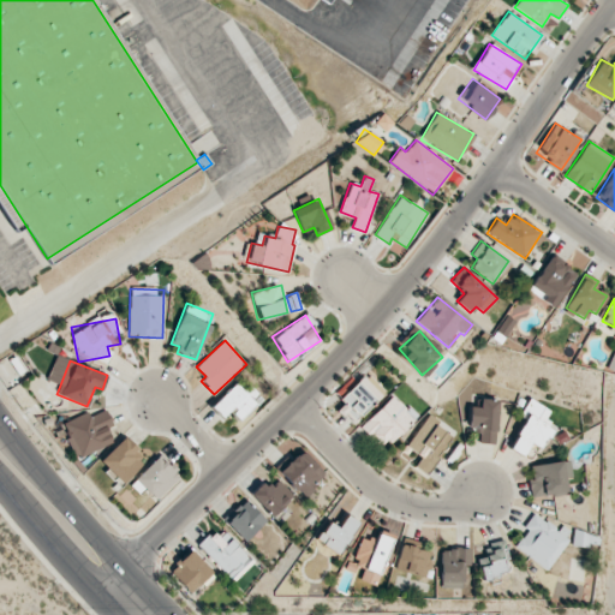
[(338,400),(357,419),(381,395),(362,376),(338,400)]
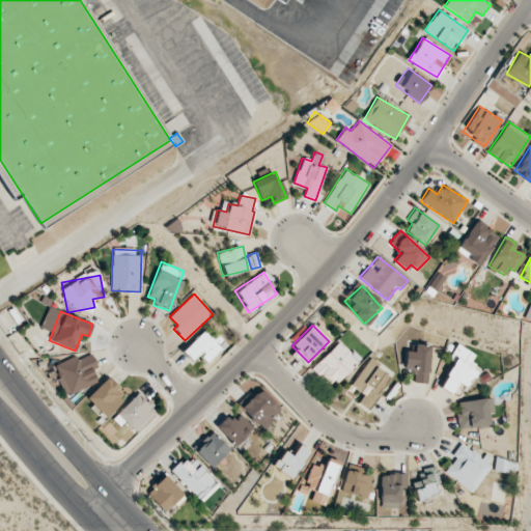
[(220,348),(203,331),(182,351),(191,361),(198,354),(205,362),(220,348)]
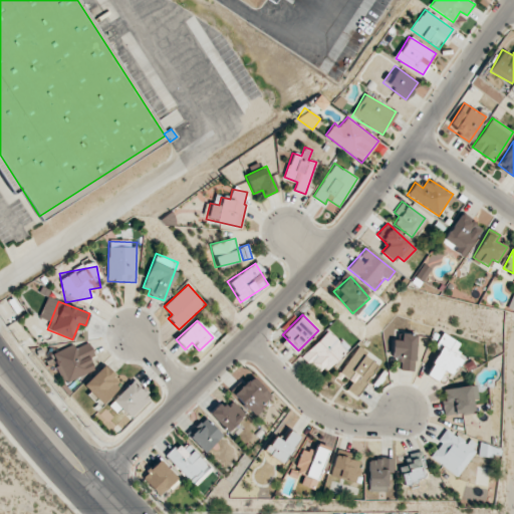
[(301,355),(319,374),(347,349),(330,329),(301,355)]
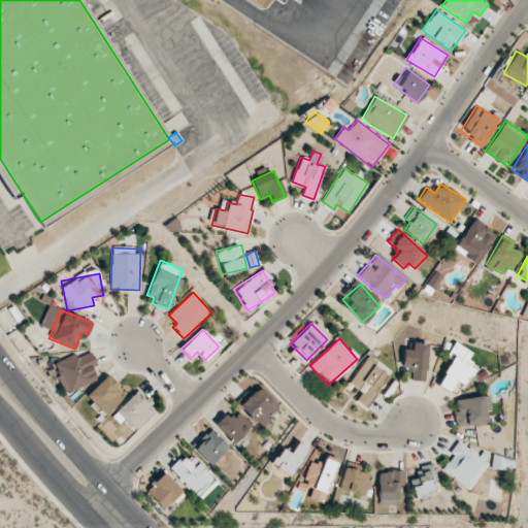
[(436,385),(449,392),(456,380),(463,385),(475,365),(468,360),(472,353),(455,341),(447,357),(452,360),(436,385)]
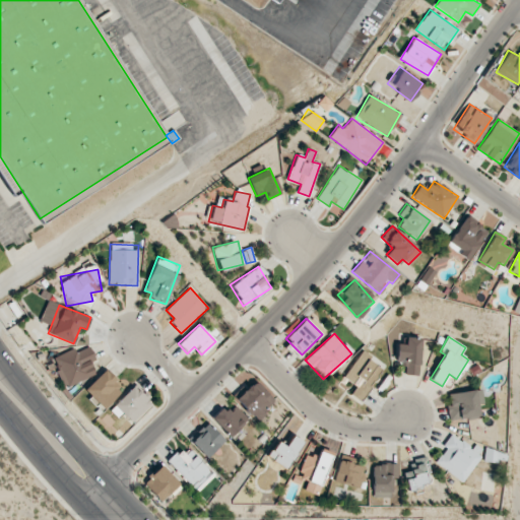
[(419,375),(421,338),(406,337),(405,344),(397,343),(396,364),(405,365),(405,375),(419,375)]
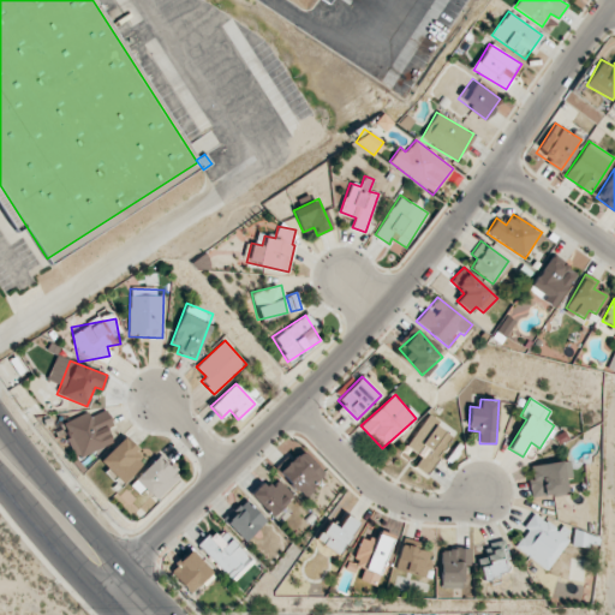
[(61,423),(76,458),(113,443),(107,425),(112,424),(107,410),(90,416),(88,412),(61,423)]
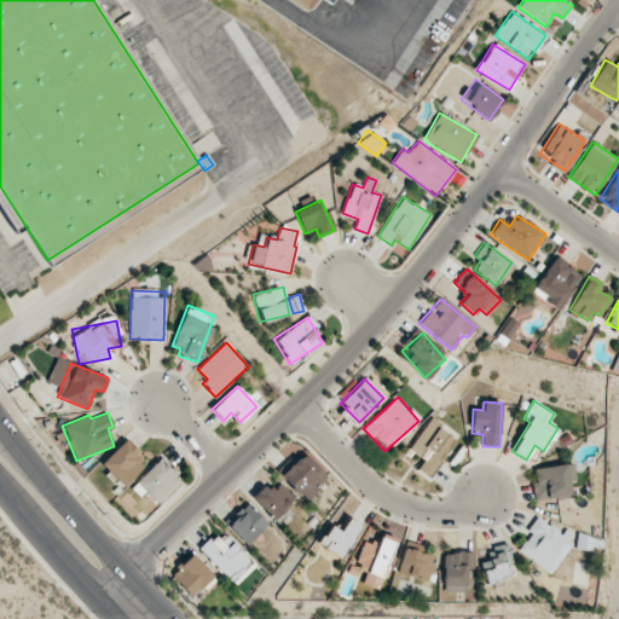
[(417,467),(426,474),(456,441),(433,418),(408,446),(423,461),(417,467)]
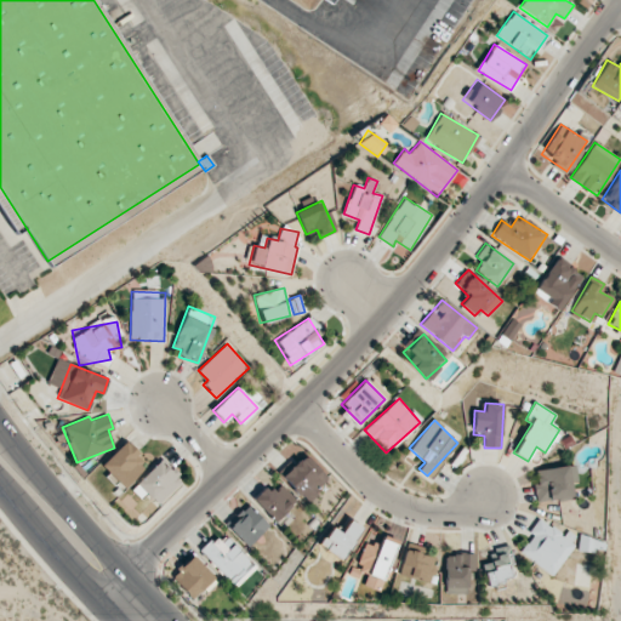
[(147,462),(125,442),(101,466),(123,488),(147,462)]
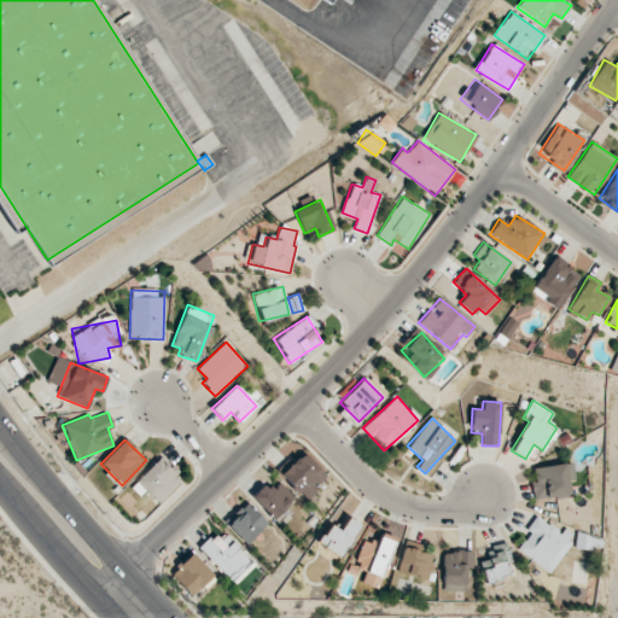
[(328,477),(303,452),(279,474),(304,500),(328,477)]
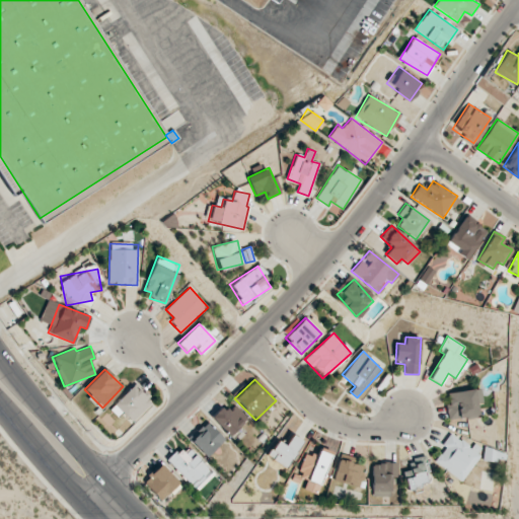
[(129,423),(152,401),(136,383),(113,404),(129,423)]
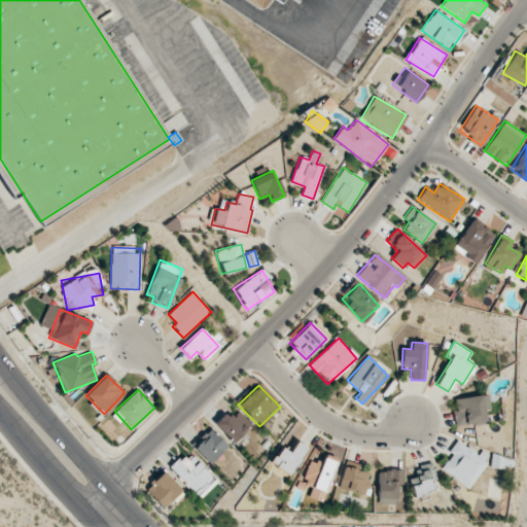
[(452,398),(455,426),(486,422),(485,412),(490,411),(488,394),(452,398)]
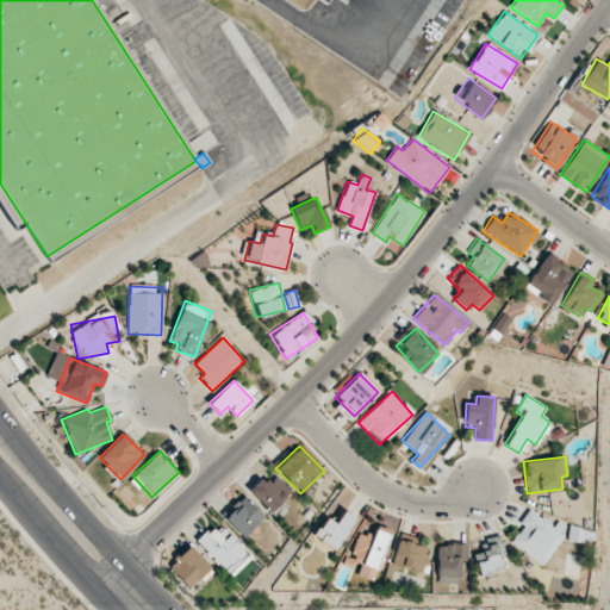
[(260,478),(248,489),(269,512),(291,493),(275,474),(265,484),(260,478)]
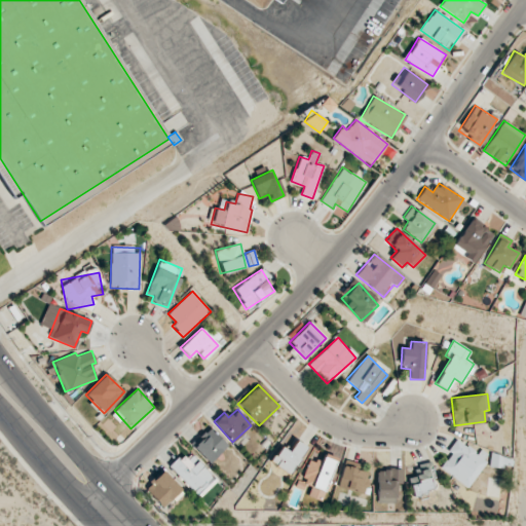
[(209,463),(227,446),(210,426),(191,444),(209,463)]
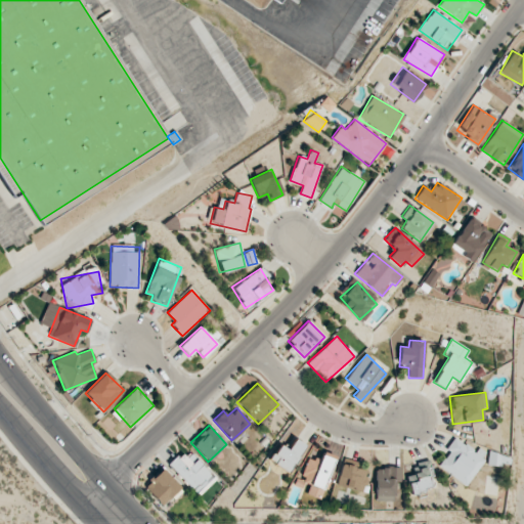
[(468,485),(485,454),(455,437),(437,468),(468,485)]
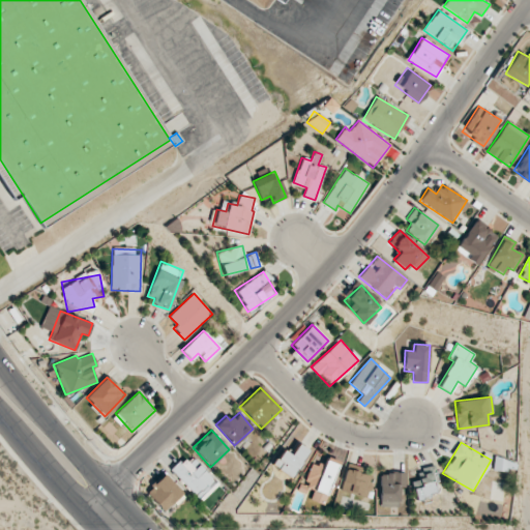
[(283,449),(272,466),(292,477),(308,450),(297,443),(291,454),(283,449)]
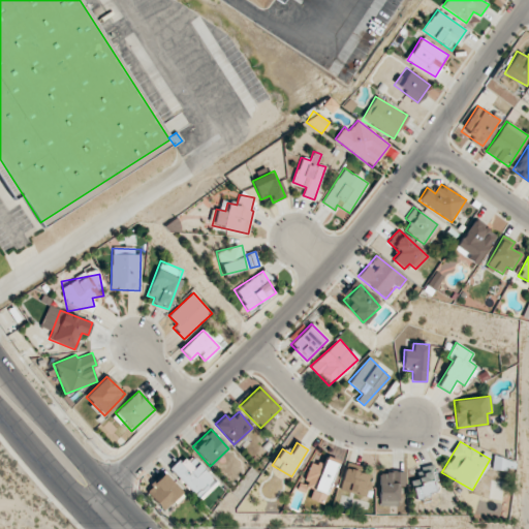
[(311,461),(301,485),(312,490),(309,498),(321,504),(339,461),(325,456),(322,465),(311,461)]
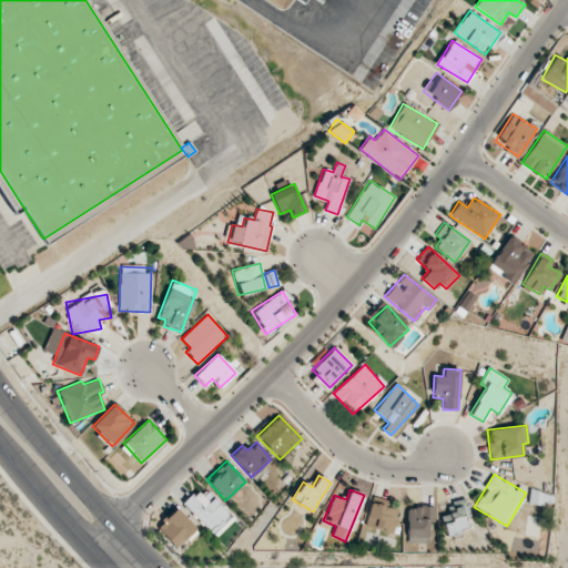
[(235,518),(208,490),(202,496),(196,490),(183,503),(215,537),(235,518)]
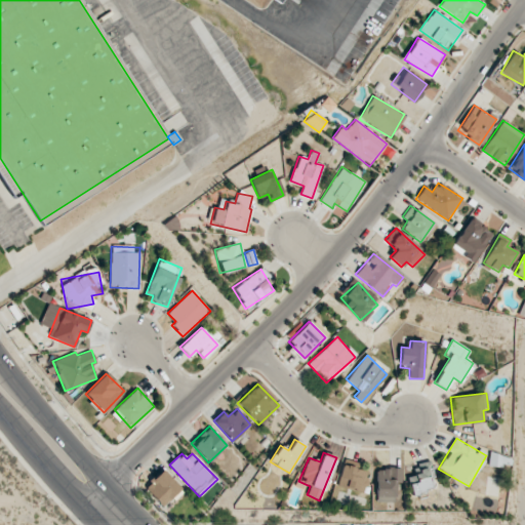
[(407,477),(409,492),(434,489),(430,463),(413,466),(414,476),(407,477)]
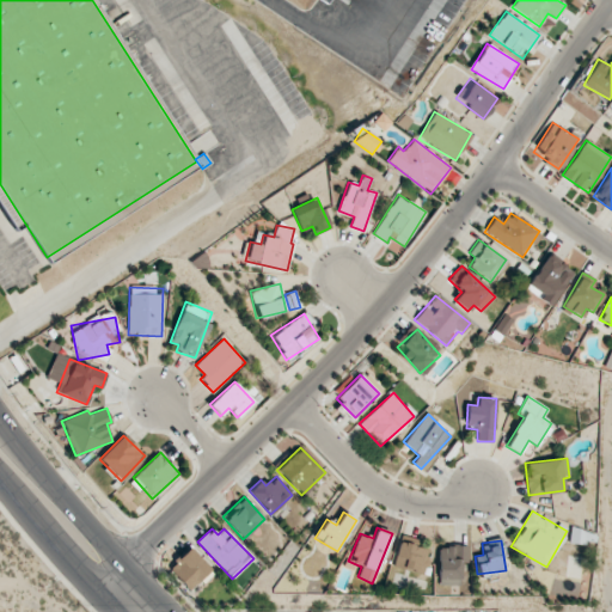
[(392,565),(422,574),(428,550),(399,542),(392,565)]
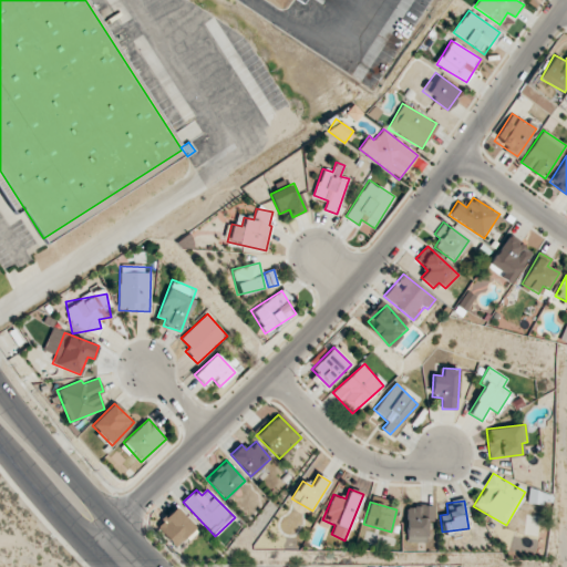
[(433,521),(433,506),(405,506),(405,542),(426,543),(426,521),(433,521)]
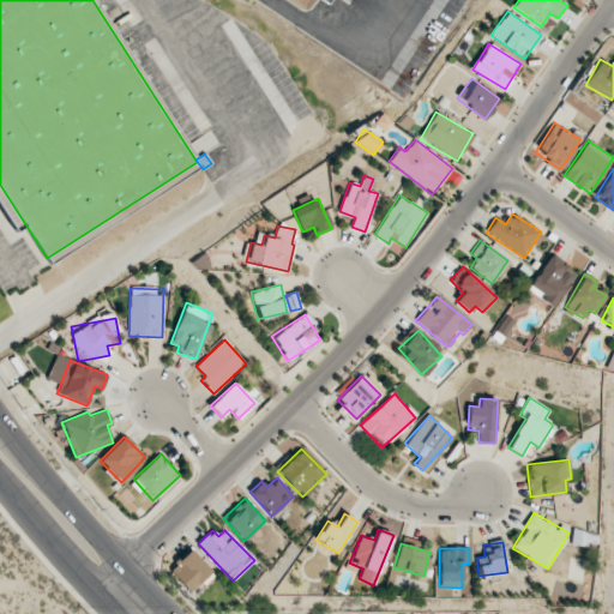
[(211,571),(191,549),(168,570),(190,593),(211,571)]
